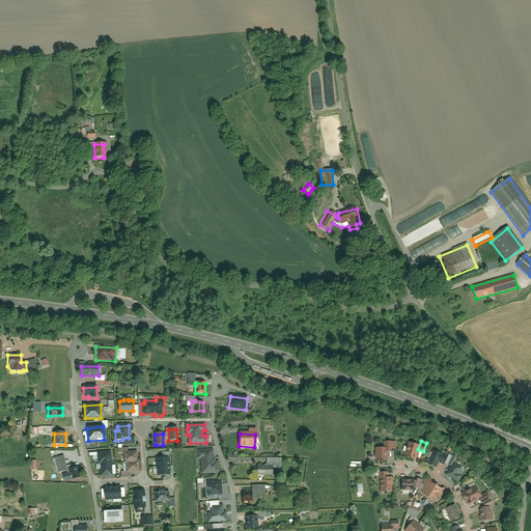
[(387,448),(387,452),(392,452),(392,449),(395,449),(396,442),(384,442),(383,448),(387,448)]
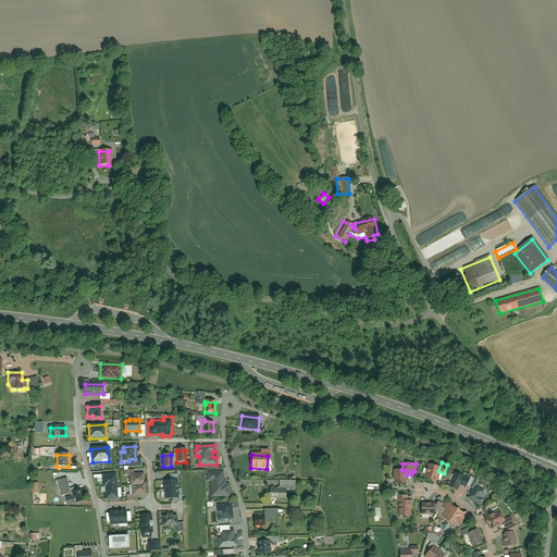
[(429,465),(424,478),(435,482),(438,471),(440,468),(429,465)]
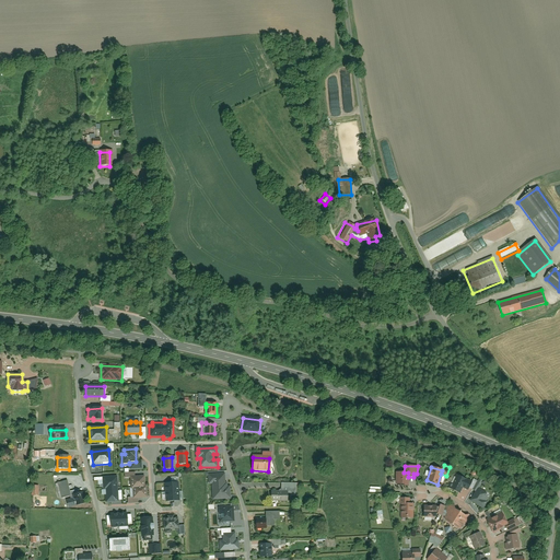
[(396,473),(396,485),(407,486),(408,477),(408,473),(404,473),(396,473)]
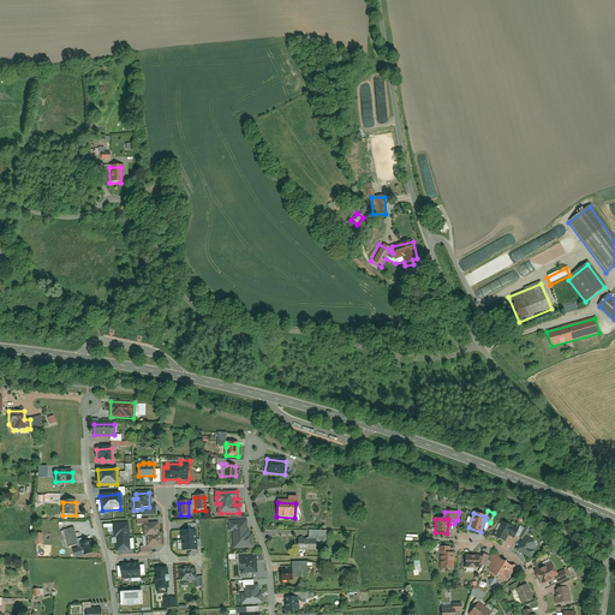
[(246,520),(228,521),(228,532),(232,532),(233,549),(254,548),(252,535),(248,535),(246,520)]
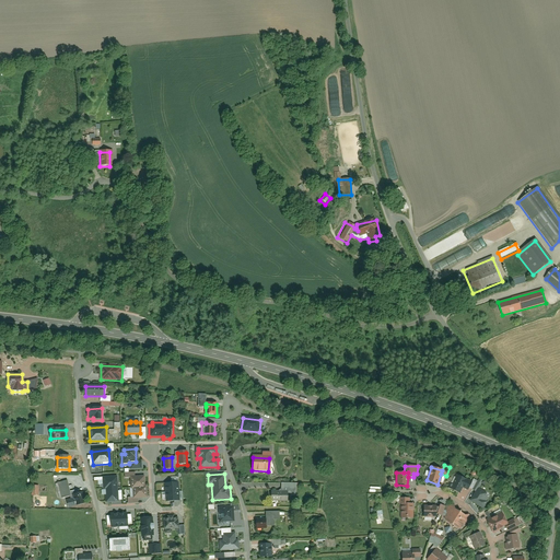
[(454,475),(447,488),(459,493),(463,488),(467,490),(471,482),(454,475)]
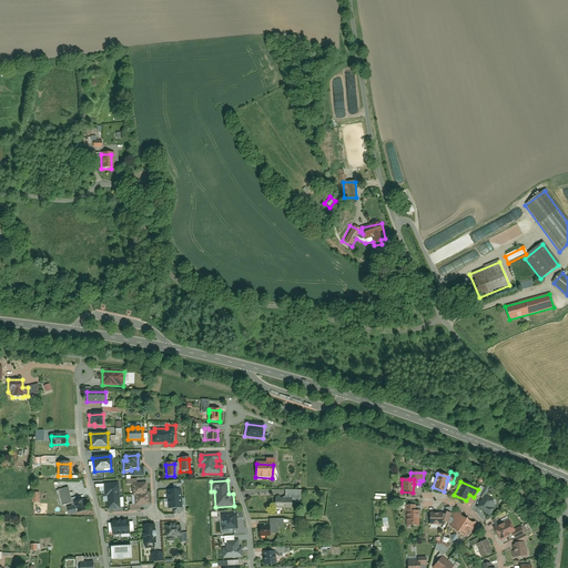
[(120,508),(118,484),(107,485),(108,509),(120,508)]
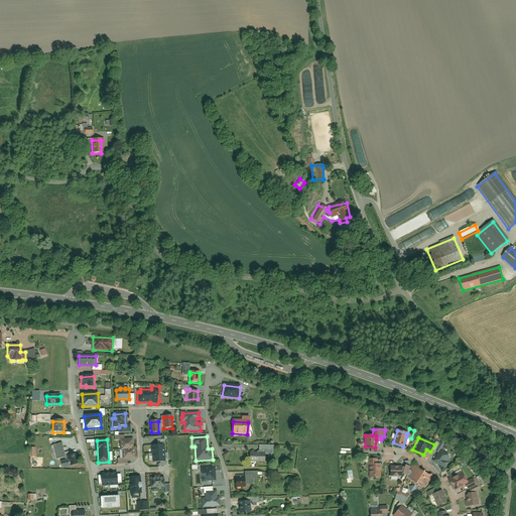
[(133,449),(133,440),(125,440),(120,440),(120,450),(122,450),(133,449)]
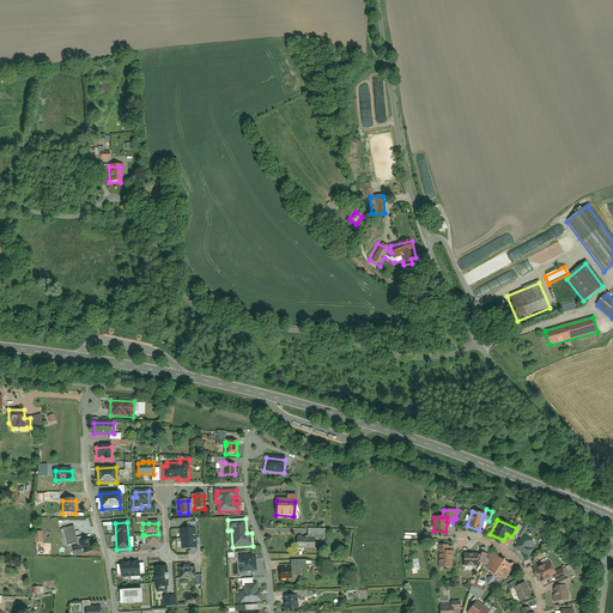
[(187,529),(181,530),(182,548),(200,548),(199,538),(195,539),(195,523),(187,523),(187,529)]
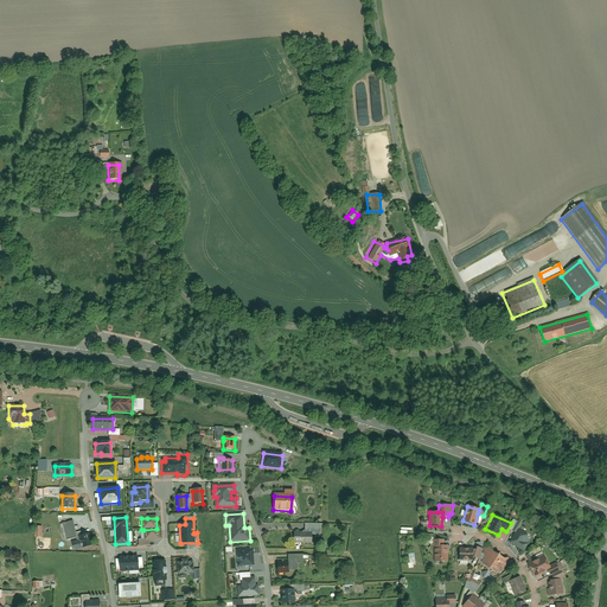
[(61,525),(64,541),(77,537),(72,522),(61,525)]
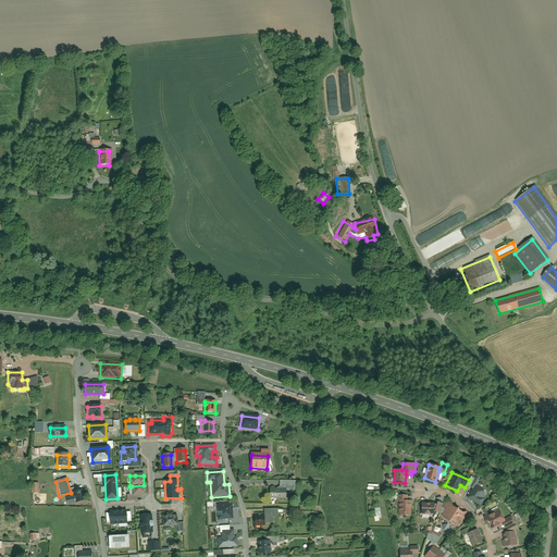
[(287,491),(287,492),(294,493),(295,482),(280,481),(280,490),(287,491)]
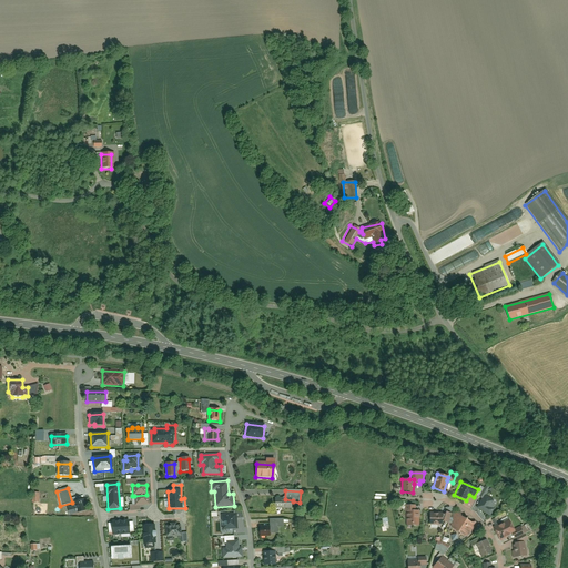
[(149,495),(134,496),(135,506),(140,506),(149,506),(149,495)]
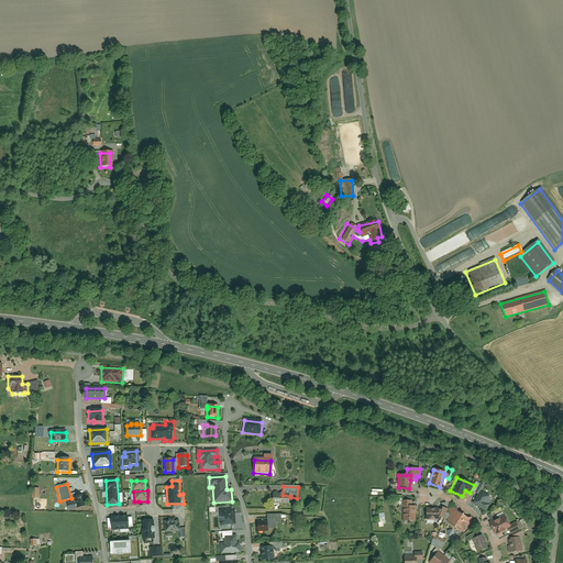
[(473,505),(486,512),(494,497),(482,490),(473,505)]
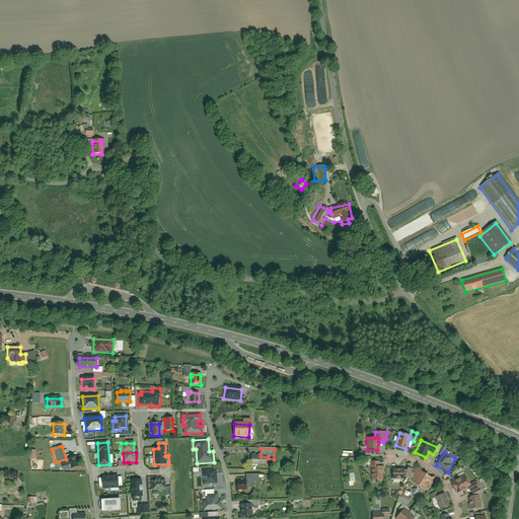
[(251,456),(250,464),(267,465),(268,458),(268,457),(261,456),(251,456)]
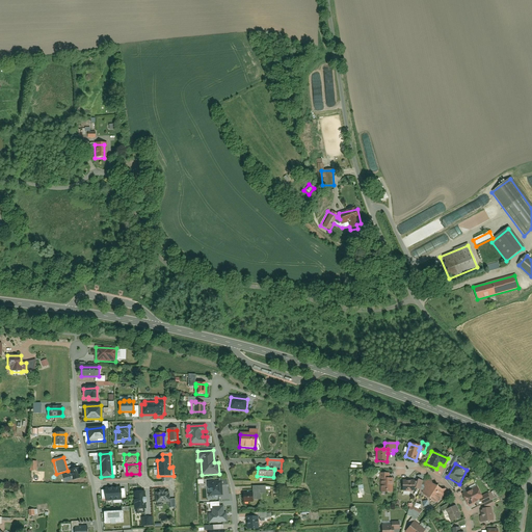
[(72,482),(81,480),(78,469),(69,471),(72,482)]
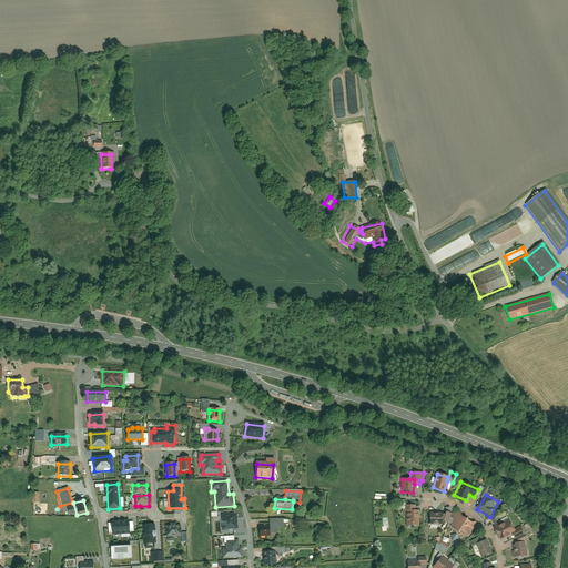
[(407,526),(419,526),(419,511),(415,511),(407,511),(407,526)]
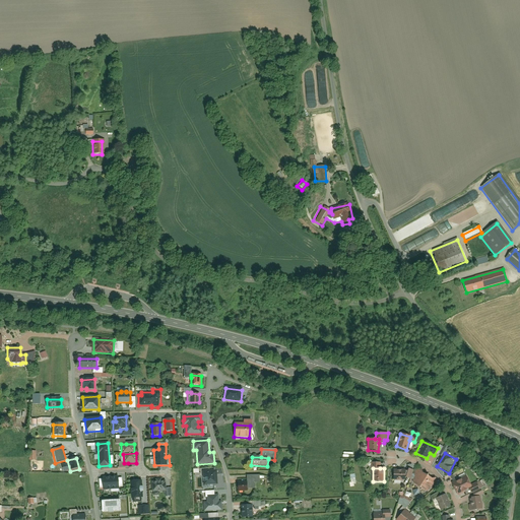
[(405,477),(409,479),(413,470),(407,468),(405,471),(405,477)]
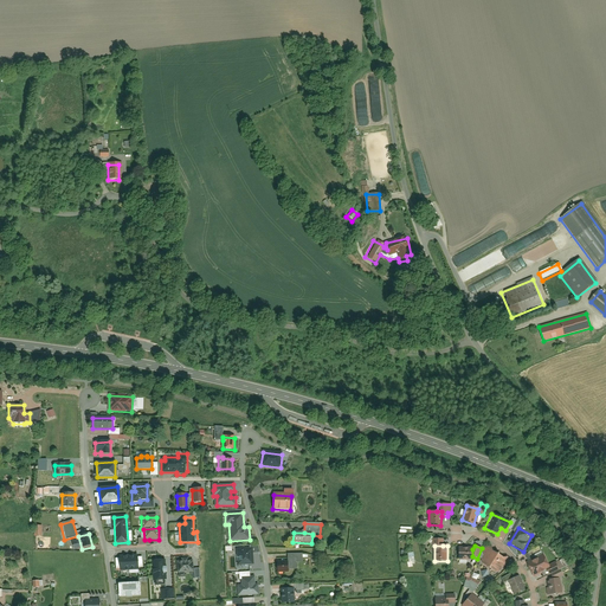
[(491,547),(484,549),(483,552),(483,556),(481,561),(497,573),(502,567),(507,567),(509,565),(509,558),(491,547)]
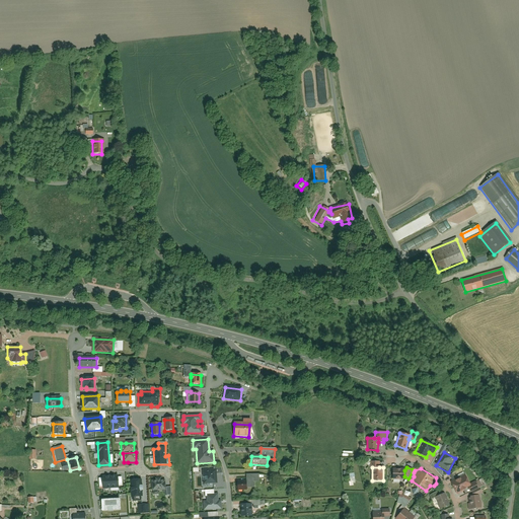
[(216,470),(205,471),(206,484),(217,483),(216,470)]
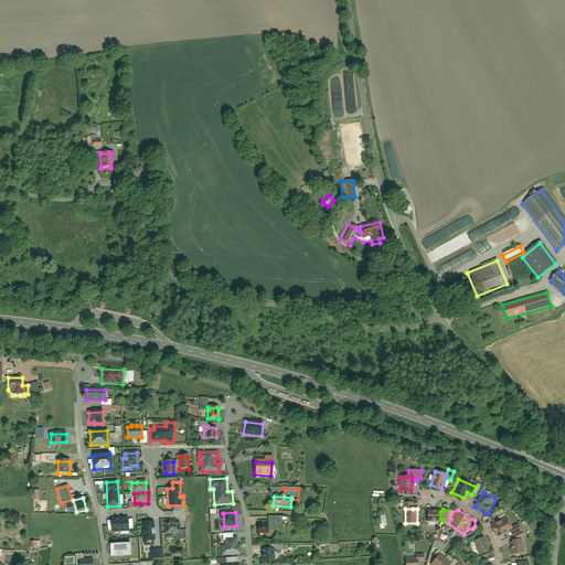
[(428,522),(440,522),(440,519),(440,512),(428,512),(428,522)]
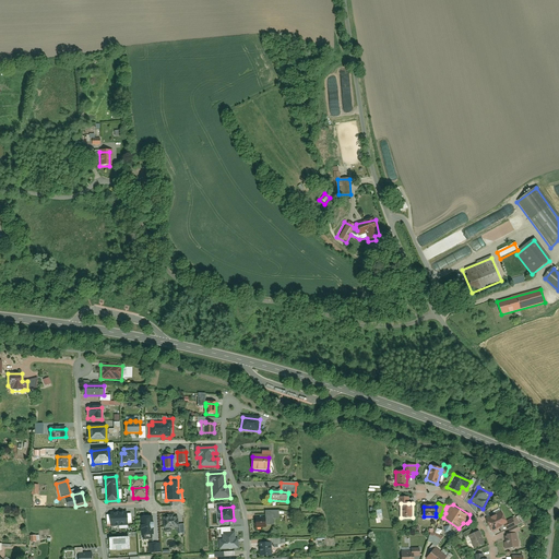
[(119,513),(110,513),(111,525),(119,525),(119,513)]
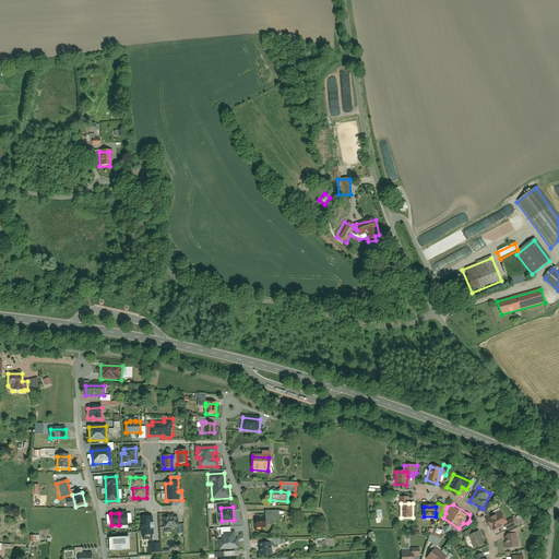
[(486,520),(491,532),(504,526),(508,525),(506,521),(502,513),(486,520)]
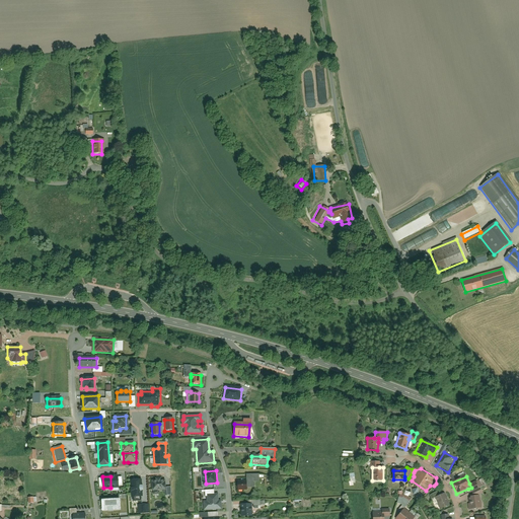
[(142,497),(141,479),(131,480),(132,497),(142,497)]
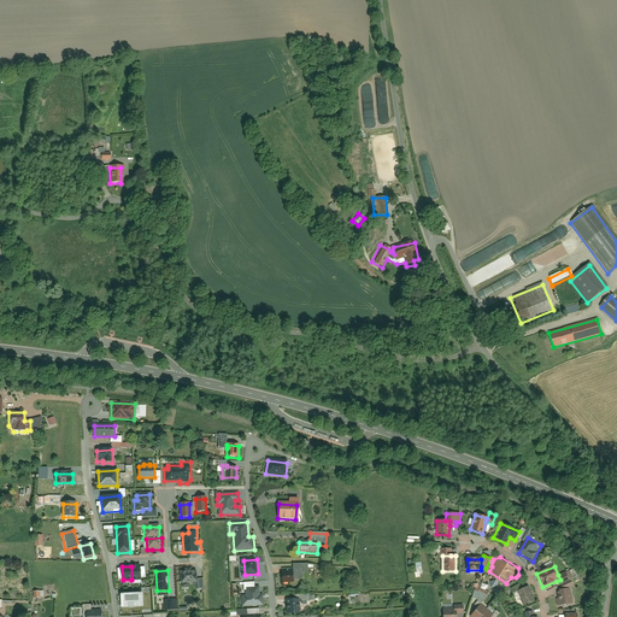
[(180,573),(181,583),(197,582),(197,580),(195,571),(180,573)]
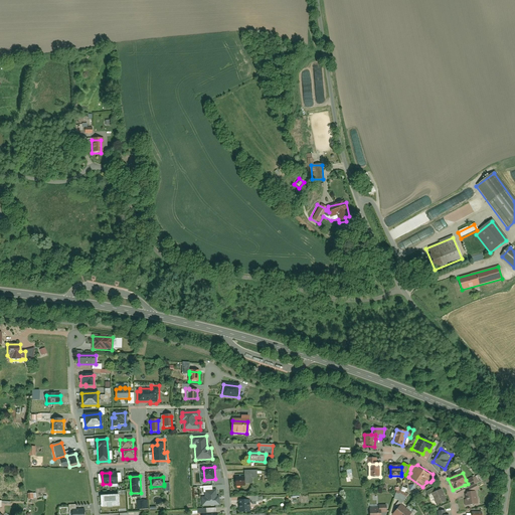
[(465,485),(467,489),(475,485),(471,478),(466,480),(468,484),(465,485)]
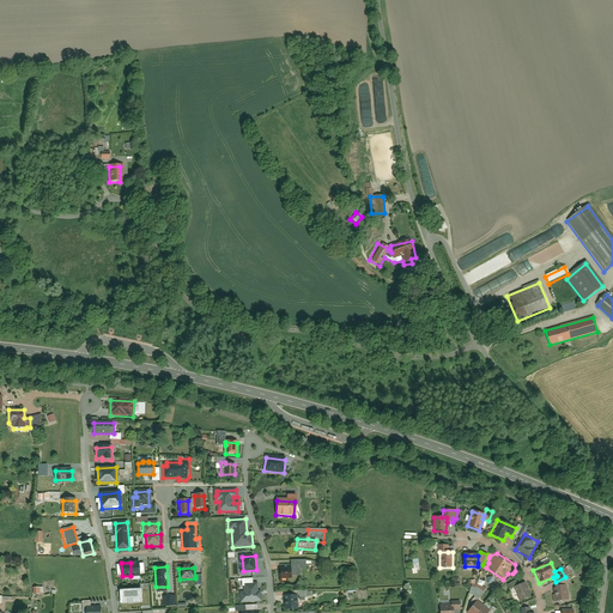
[(514,588),(520,601),(532,596),(526,583),(514,588)]
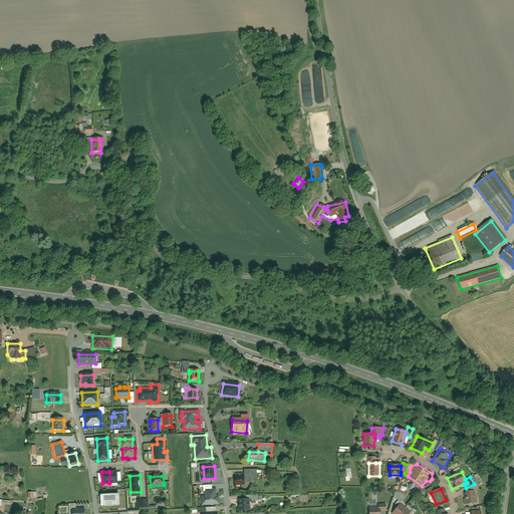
[(216,491),(205,490),(205,503),(216,503),(216,491)]
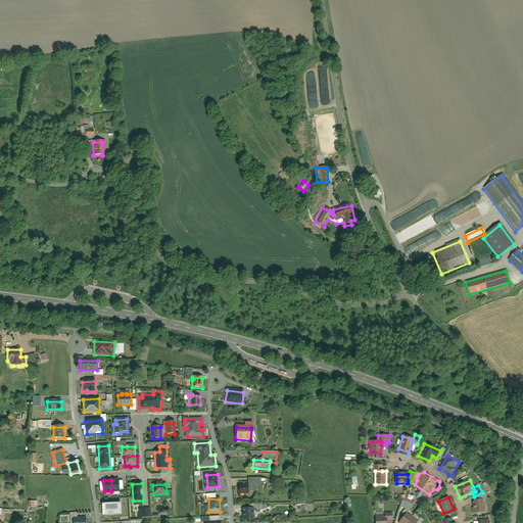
[(472,502),(473,514),(484,513),(482,501),(472,502)]
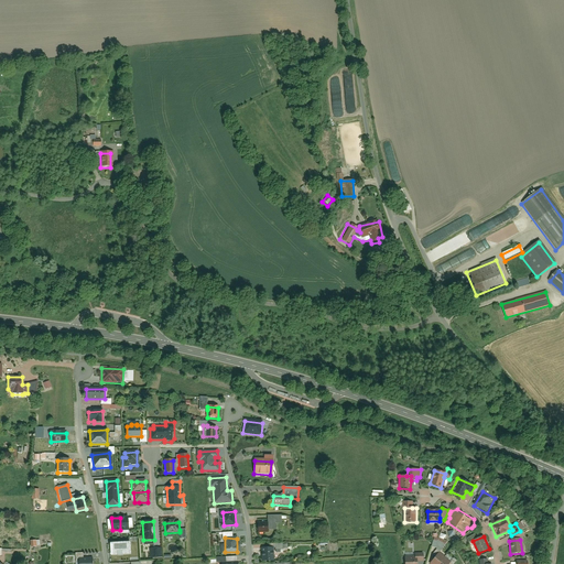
[(129,542),(110,543),(110,554),(130,553),(129,542)]
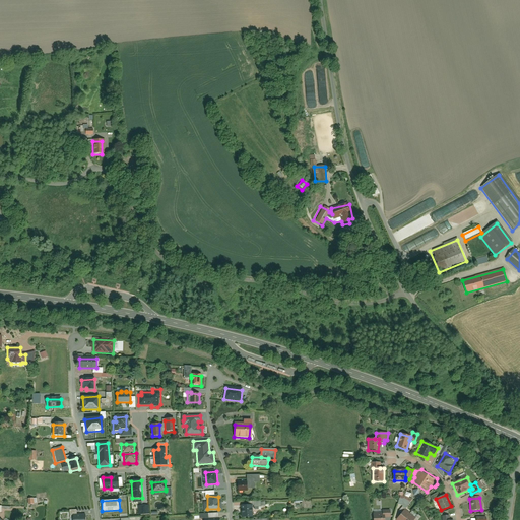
[(241,506),(241,518),(252,517),(252,506),(241,506)]
